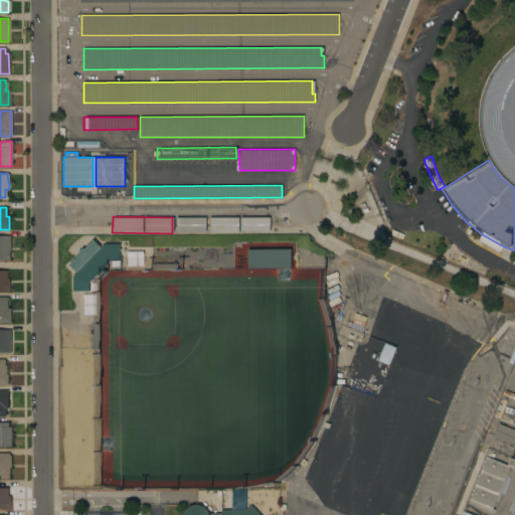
[(204,216),(174,217),(174,231),(204,231),(204,216)]
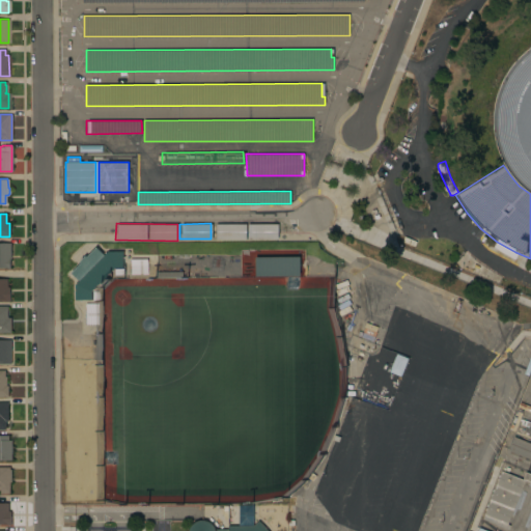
[(214,239),(245,239),(245,224),(215,223),(214,239)]
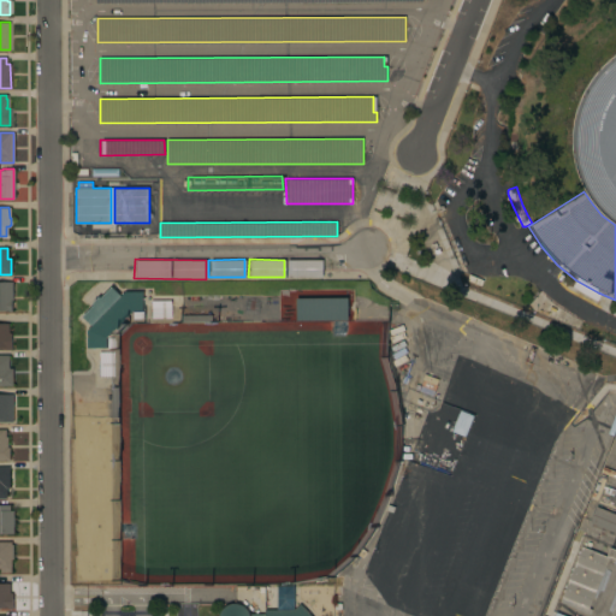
[(320,278),(320,260),(285,259),(285,277),(320,278)]
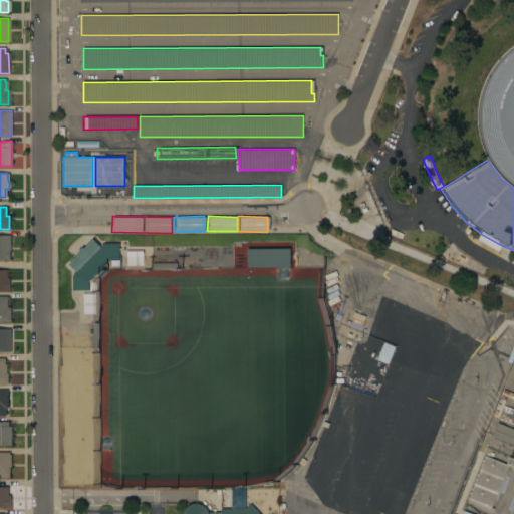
[(9,250),(8,250),(8,260),(6,260),(6,259),(0,259),(0,235),(9,235),(9,250)]
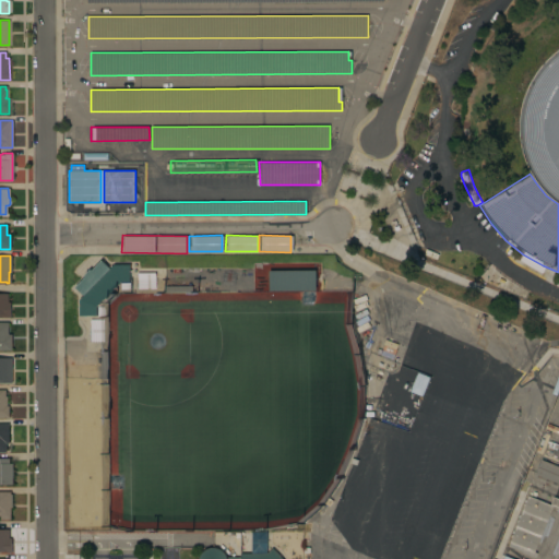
[(80,316),(79,299),(83,295),(74,287),(85,276),(83,275),(91,269),(92,270),(102,260),(109,268),(114,264),(130,264),(130,282),(120,282),(111,290),(116,294),(109,300),(106,297),(97,307),(97,316),(80,316)]
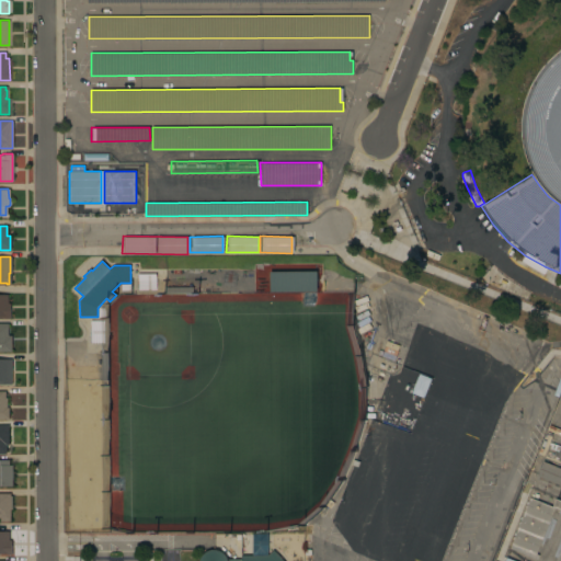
[(315,271),(268,270),(268,292),(315,292),(315,271)]
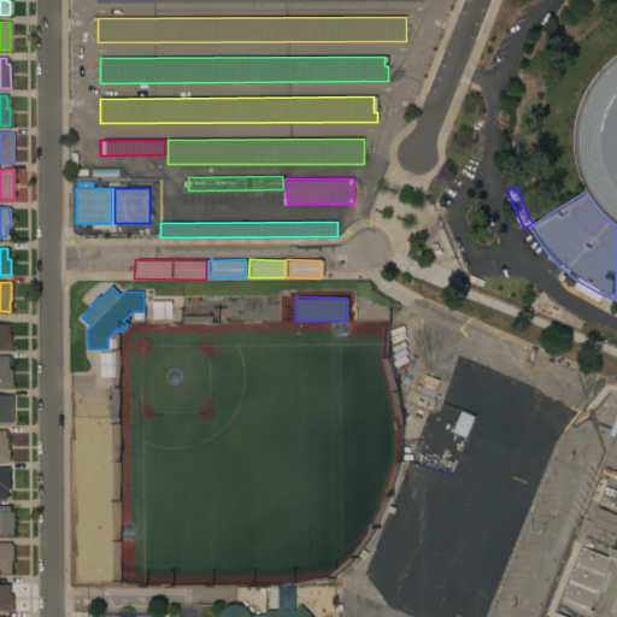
[(7,334),(10,334),(10,350),(6,350),(6,348),(0,348),(0,323),(7,323),(7,334)]
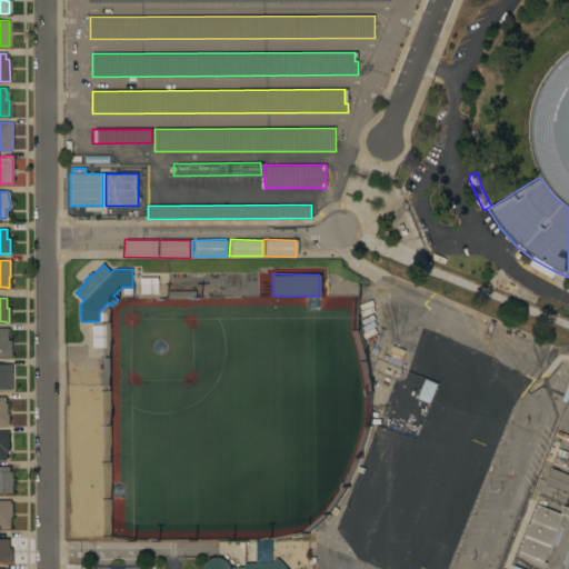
[(0,328),(7,328),(7,340),(10,340),(10,357),(0,357),(0,328)]
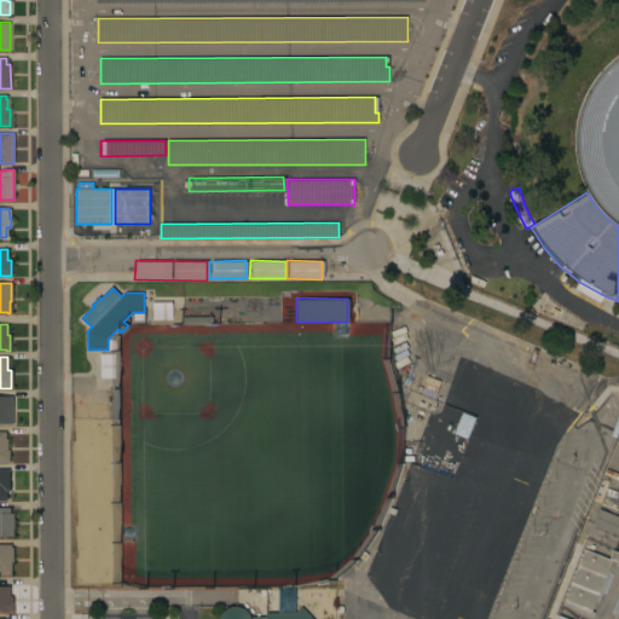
[(0,424),(0,395),(11,395),(12,424),(0,424)]
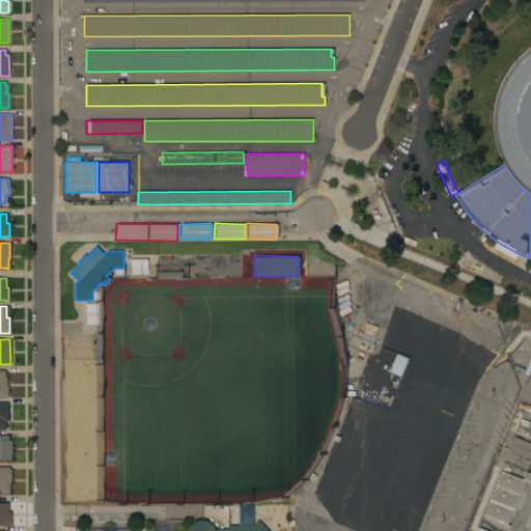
[(521,399),(530,403),(530,412),(518,407),(521,399)]
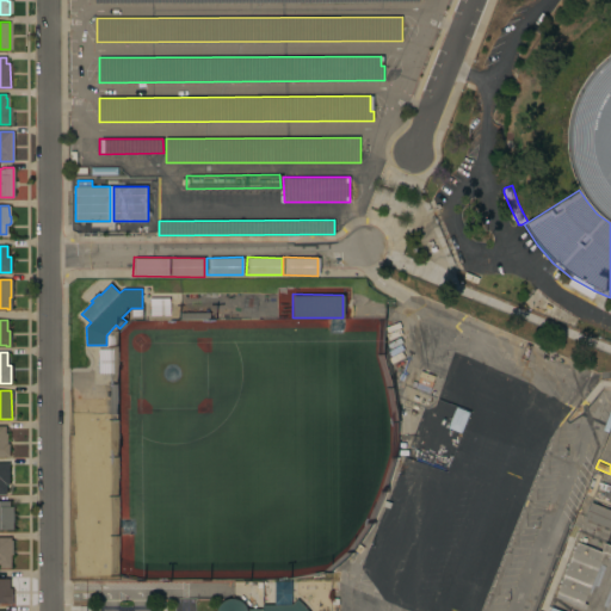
[(600,482),(610,486),(610,492),(599,488),(600,482)]
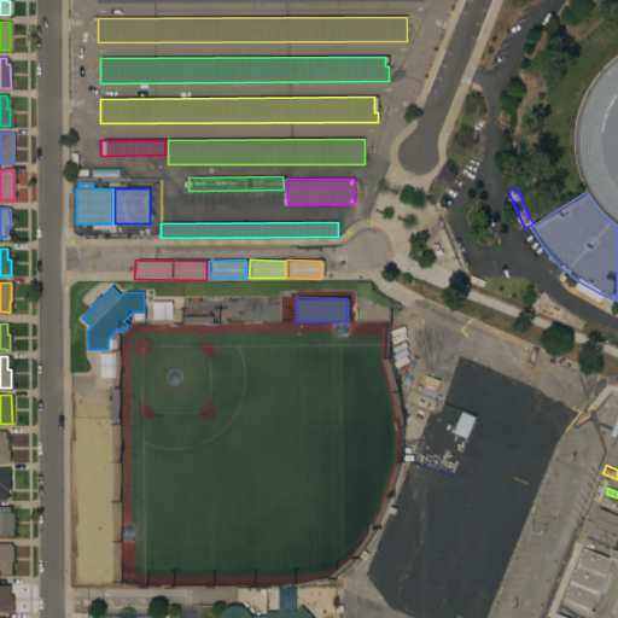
[(617,508),(600,502),(604,494),(617,499),(617,508)]
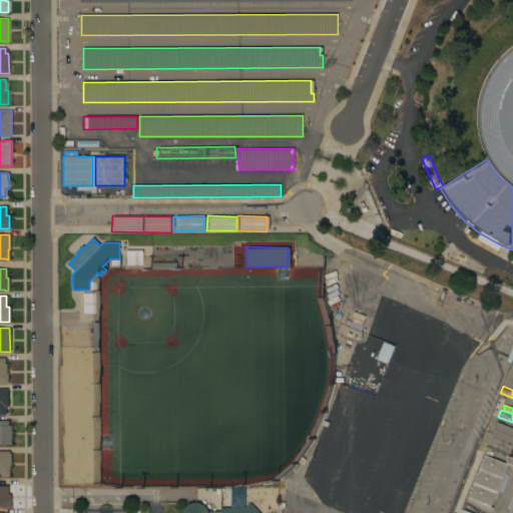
[(0,445),(0,421),(5,421),(5,425),(8,425),(8,445),(0,445)]
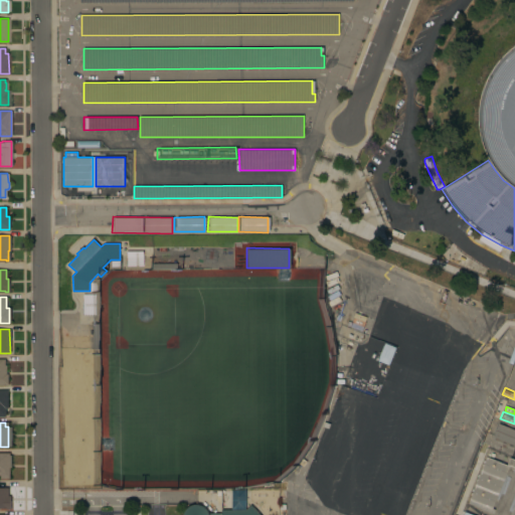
[(514,446),(492,438),(498,423),(514,430),(514,446)]
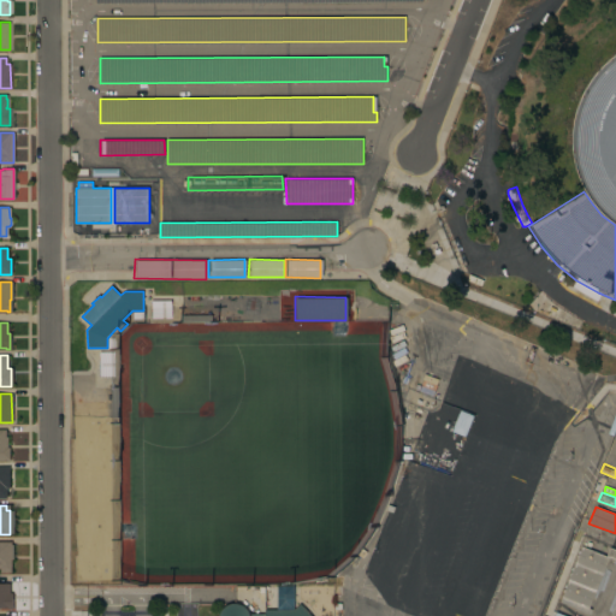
[(0,542),(9,542),(9,545),(10,545),(10,560),(9,560),(9,572),(0,572),(0,542)]
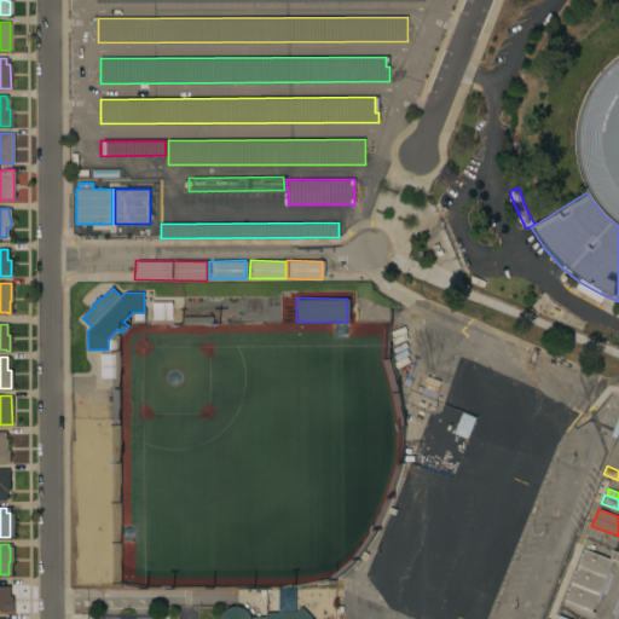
[(583,548),(611,560),(603,576),(576,565),(583,548)]
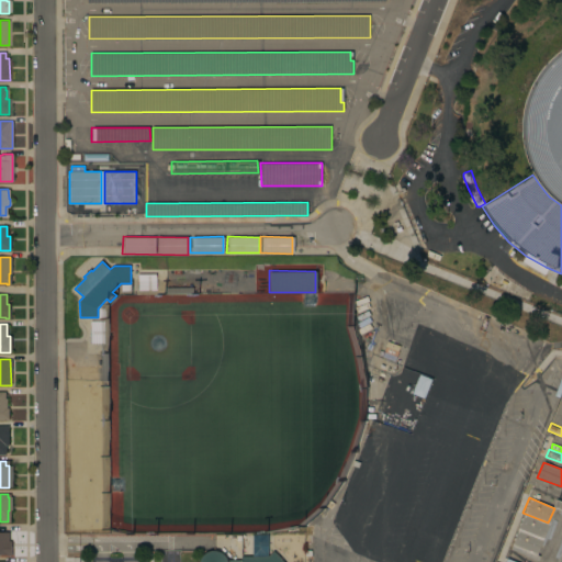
[(561,501),(561,509),(551,506),(554,498),(561,501)]
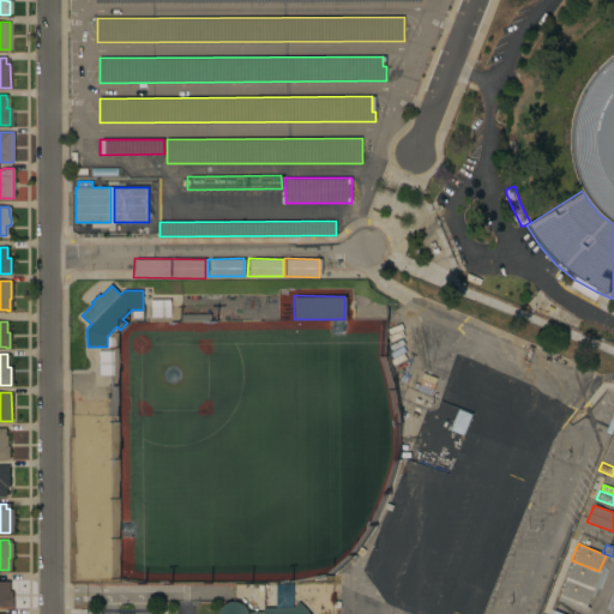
[(571,560),(599,572),(593,588),(564,577),(571,560)]
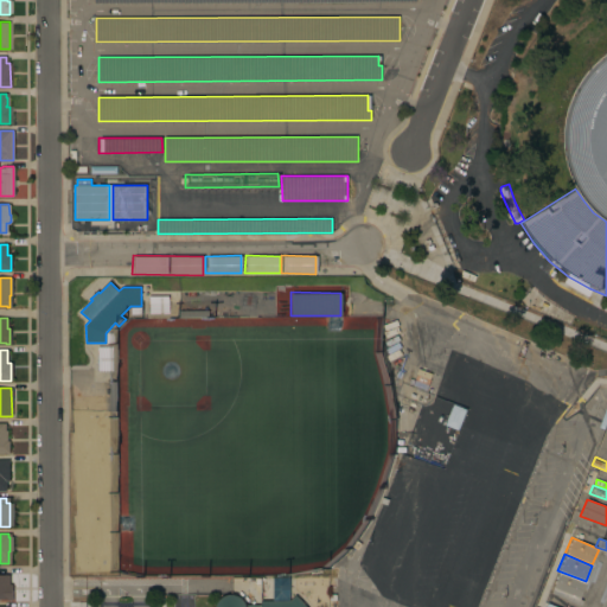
[(557,572),(585,582),(579,599),(581,600),(579,605),(549,593),(557,572)]
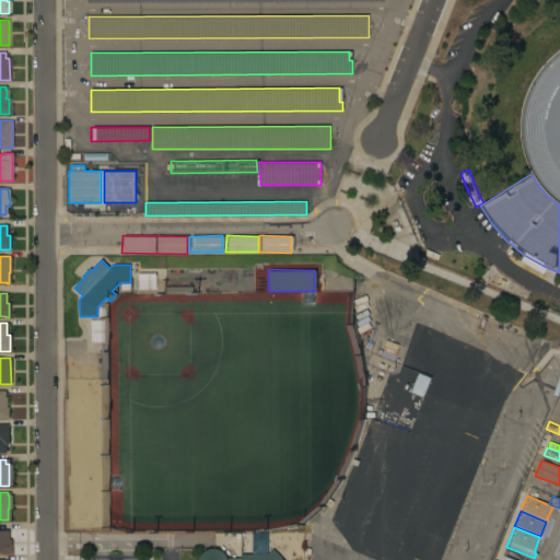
[(0,531),(8,531),(8,539),(10,539),(10,553),(6,553),(6,552),(0,552),(0,531)]
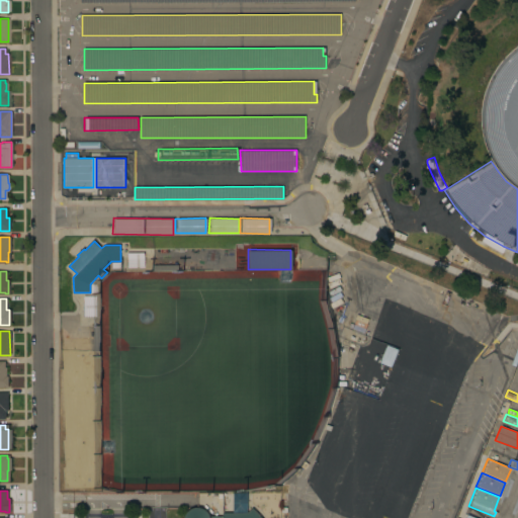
[(184,517),(185,517),(186,514),(188,512),(190,509),(192,508),(195,507),(197,507),(200,508),(205,510),(207,512),(209,514),(210,516),(210,517),(224,517),(224,512),(248,512),(252,508),(255,509),(257,512),(260,516),(262,517),(184,517)]
